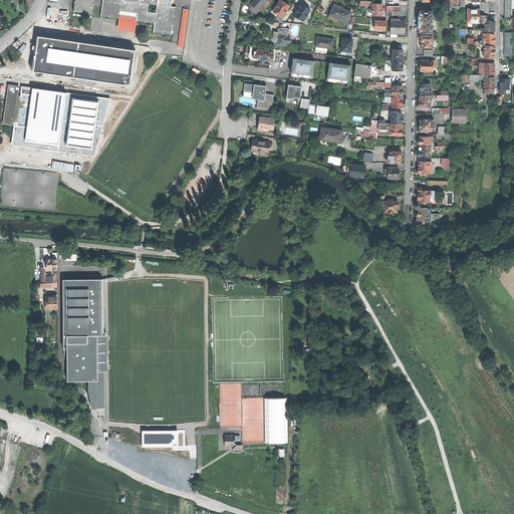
[(73,0),(72,11),(93,13),(94,0),(73,0)]
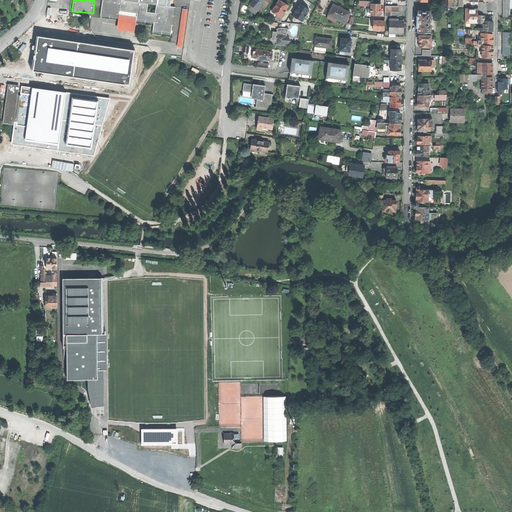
[(103,0),(101,19),(119,21),(119,14),(120,11),(138,13),(137,17),(136,24),(154,26),(153,35),(171,37),(173,24),(173,25),(176,7),(171,6),(168,6),(169,0),(103,0)]
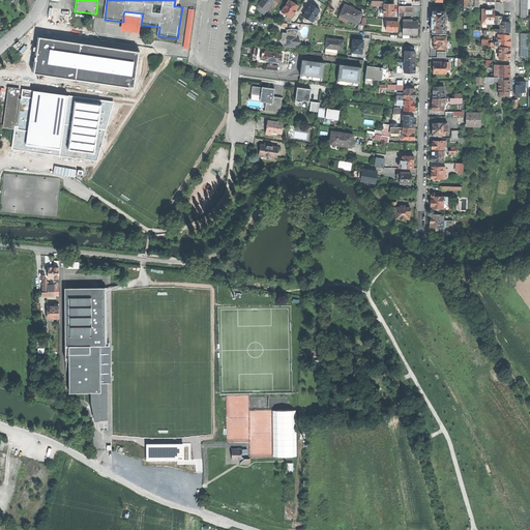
[(263,7),(267,9),(268,7),(274,0),(262,0),(259,4),(260,4),(263,7)]
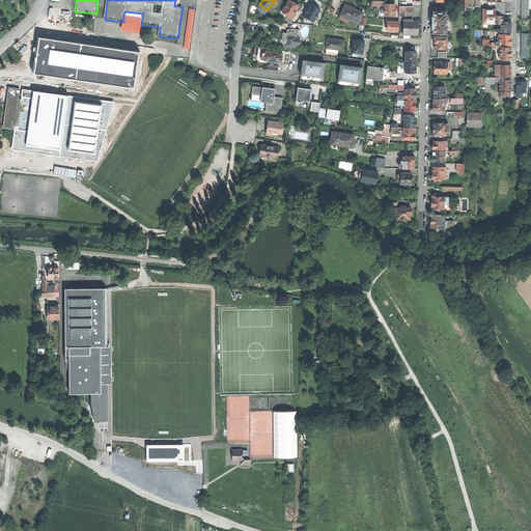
[(275,0),(269,7),(274,11),(282,0),(275,0)]
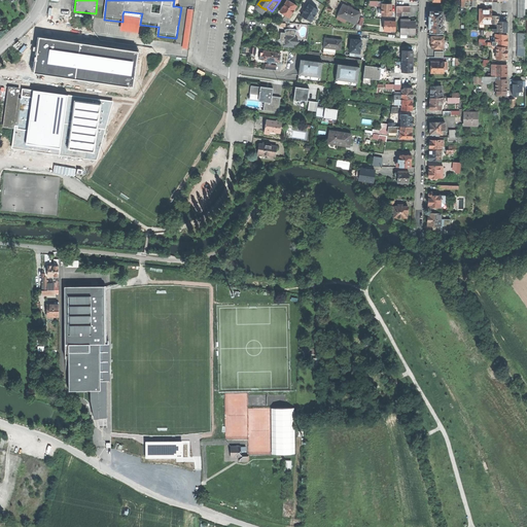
[(296,5),(287,0),(286,0),(280,11),(286,14),(289,18),(293,11),(296,5)]
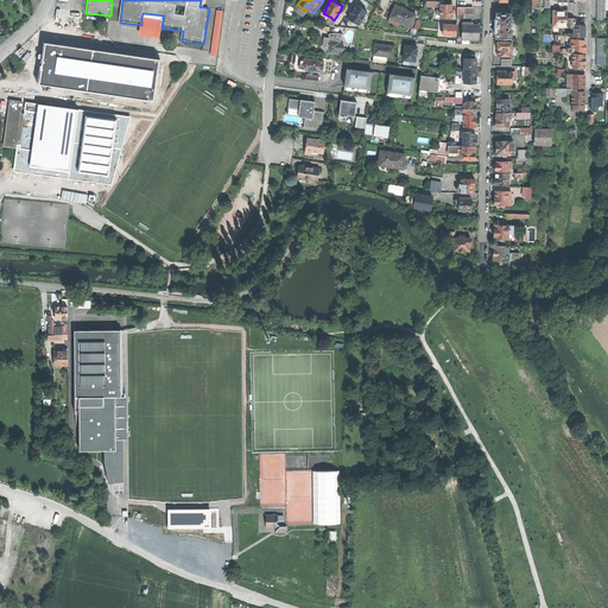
[(568,5),(568,11),(568,18),(576,19),(578,19),(578,2),(574,2),(568,2),(568,5)]
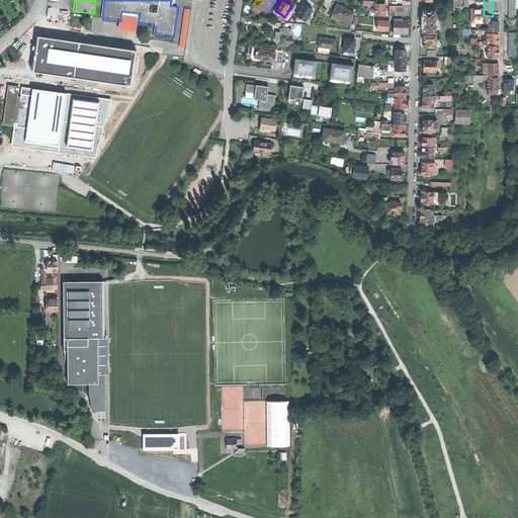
[(304,19),(306,21),(308,17),(313,9),(304,4),(299,10),(296,15),(297,15),(304,19)]
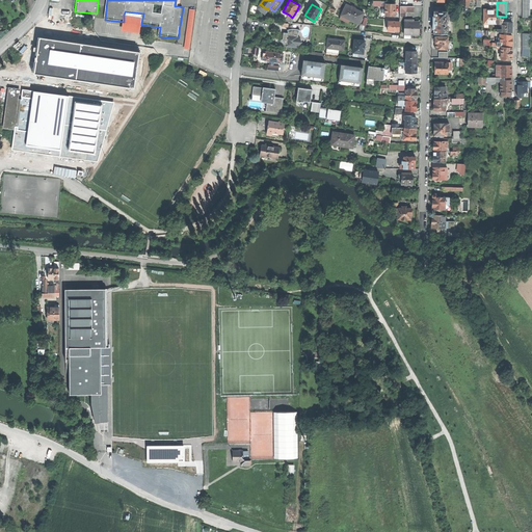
[(386,16),(395,16),(395,10),(395,4),(387,4),(386,6),(386,16)]
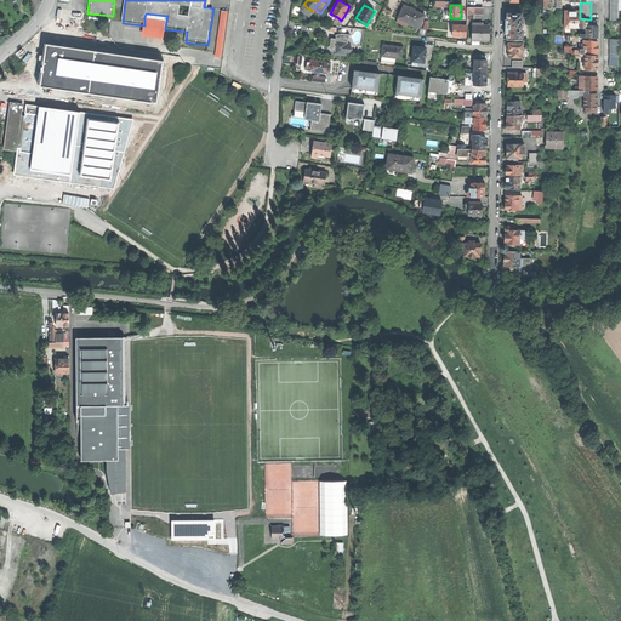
[(425,16),(405,6),(402,12),(399,18),(409,22),(419,27),(425,16)]
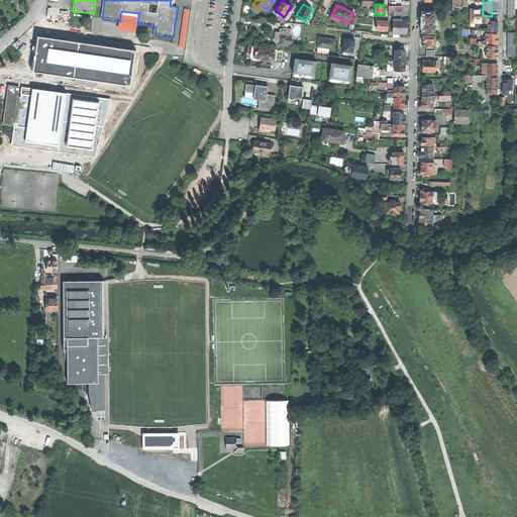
[(390,6),(389,15),(392,15),(392,11),(402,11),(402,6),(390,6)]
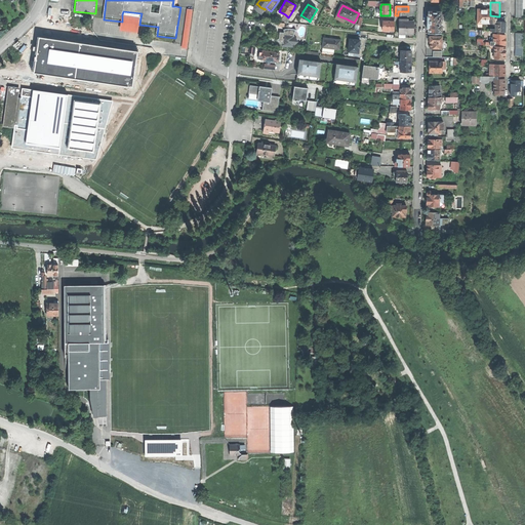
[(192,9),(188,8),(183,48),(188,48),(192,9)]
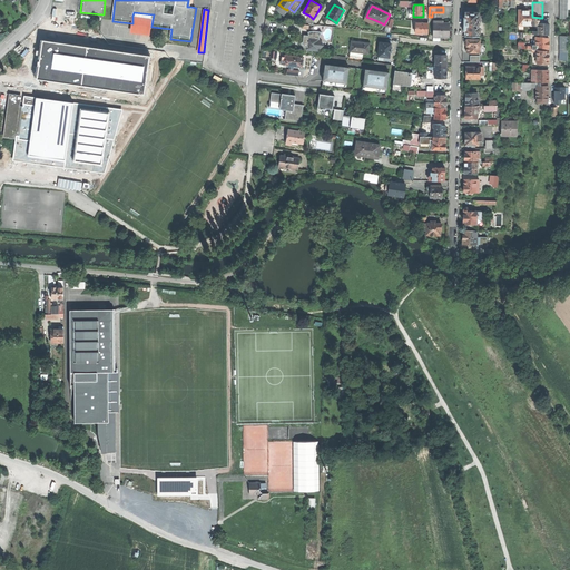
[(519,25),(532,26),(532,17),(532,10),(527,10),(520,10),(519,25)]
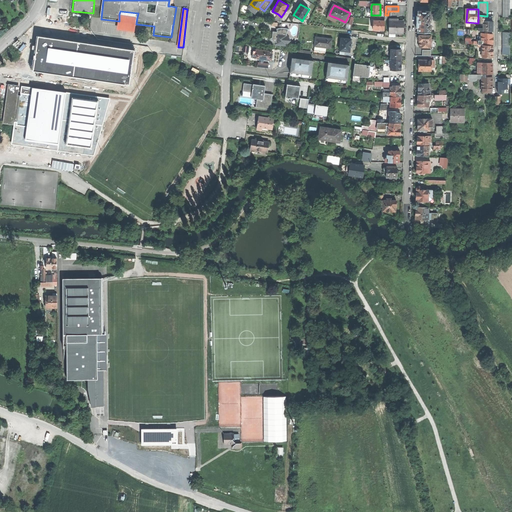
[(427,11),(419,11),(419,16),(418,16),(418,21),(418,32),(430,32),(430,30),(431,30),(431,25),(430,25),(430,19),(431,19),(431,14),(430,14),(430,11),(427,11)]
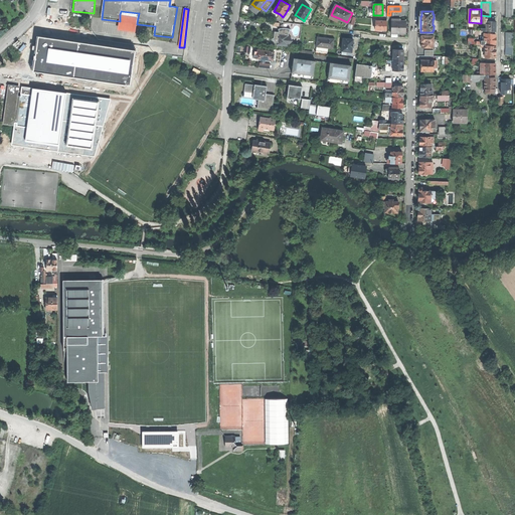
[(138,17),(120,14),(120,21),(118,30),(136,32),(137,24),(138,17)]
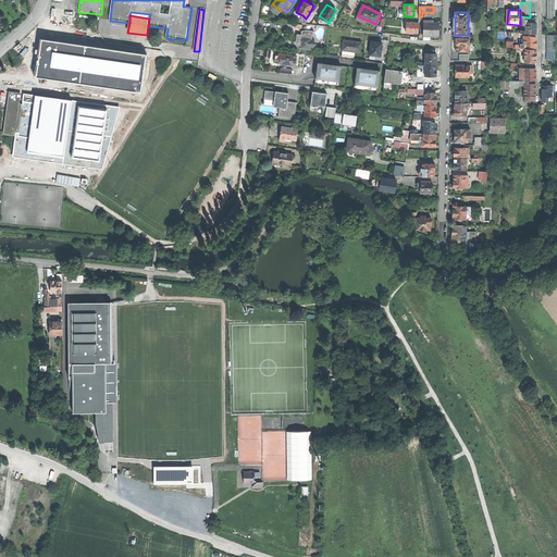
[(407,33),(419,33),(419,23),(416,23),(407,23),(407,33)]
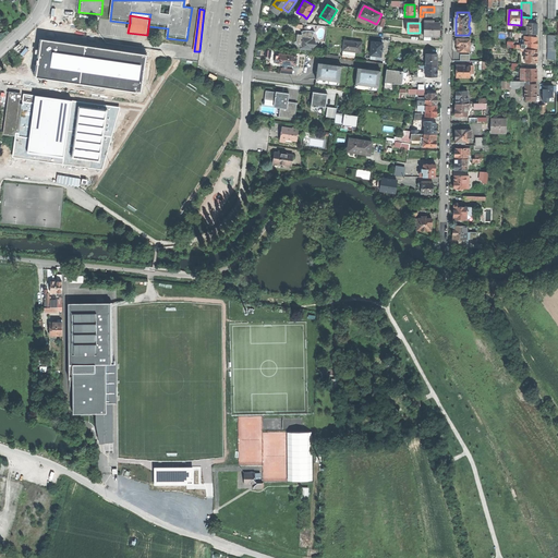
[(433,37),(440,37),(440,29),(440,23),(425,24),(425,37),(433,37)]
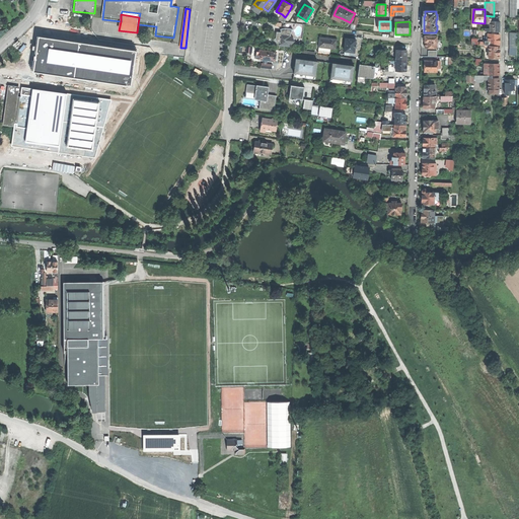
[(495,21),(490,21),(490,23),(490,24),(490,28),(490,31),(500,31),(500,26),(500,21),(495,21)]
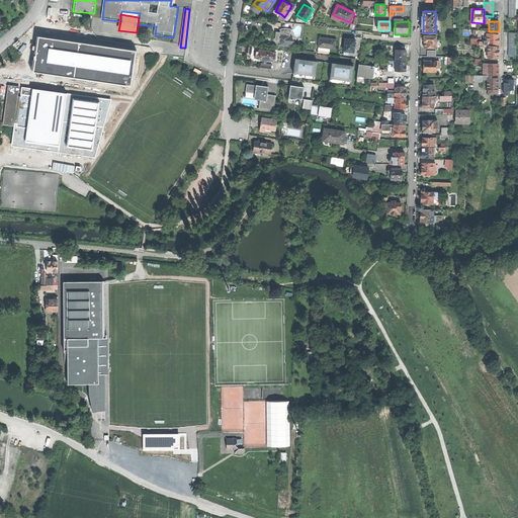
[(509,40),(508,48),(516,48),(517,32),(509,32),(509,40)]
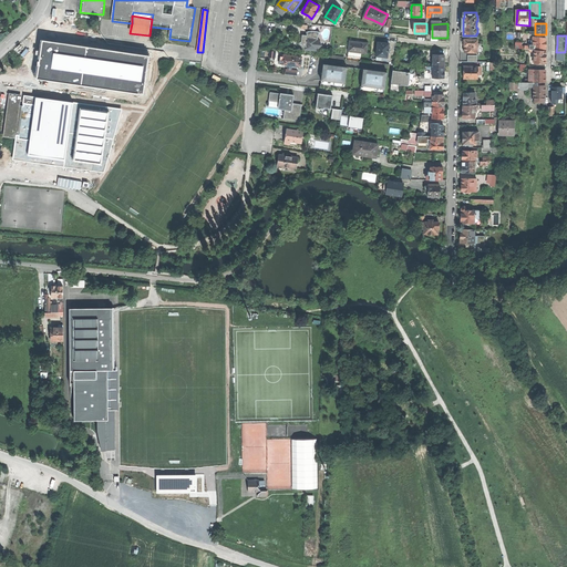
[(306,49),(317,50),(317,49),(318,40),(318,38),(309,37),(305,37),(303,39),(303,41),(307,42),(307,47),(306,49)]
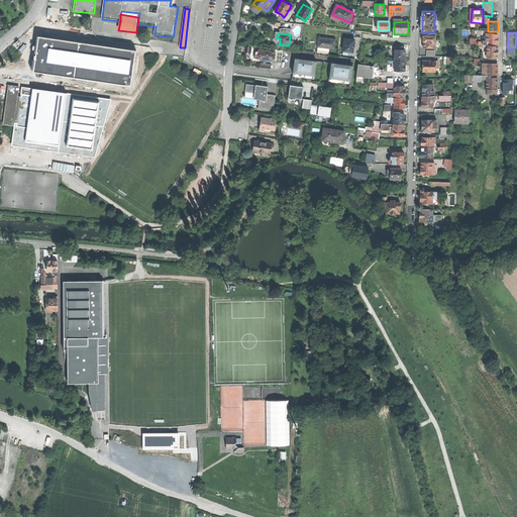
[(488,45),(498,45),(498,40),(498,34),(487,34),(487,43),(487,45),(488,45)]
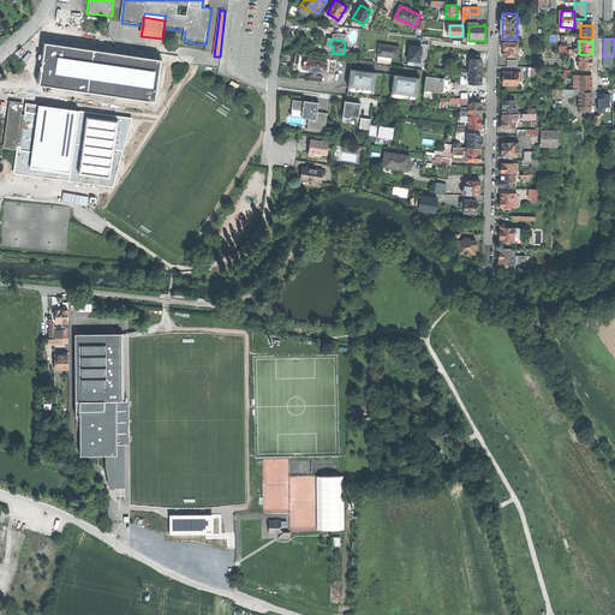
[(160,60),(46,42),(41,81),(153,97),(160,60)]
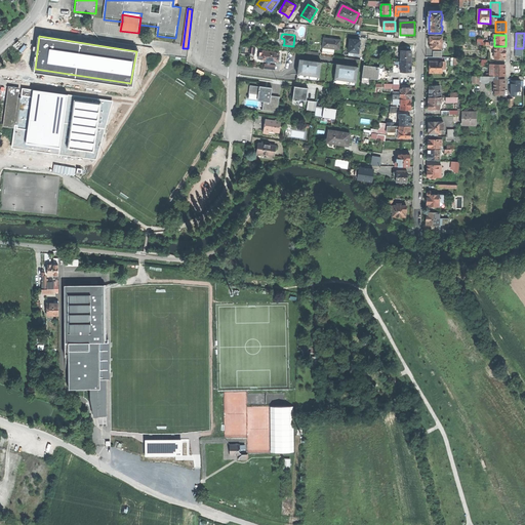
[(431,48),(442,48),(442,36),(430,36),(430,37),(429,38),(429,40),(430,41),(430,42),(431,42),(431,45),(431,48)]
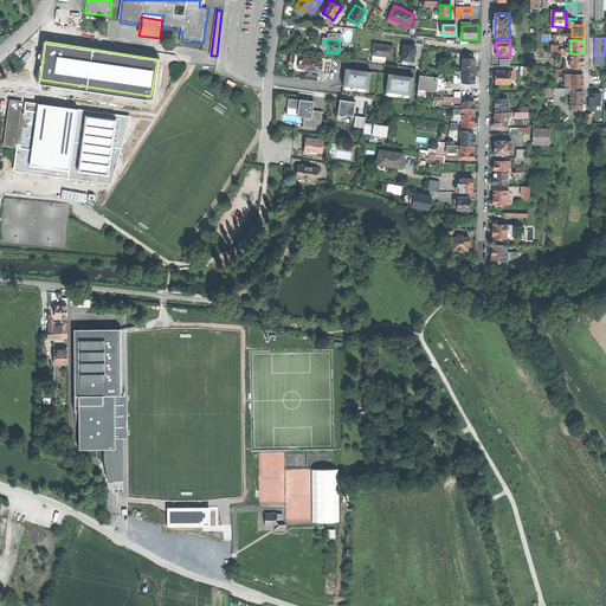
[(381,45),(374,44),(373,55),(385,56),(387,45),(381,45)]
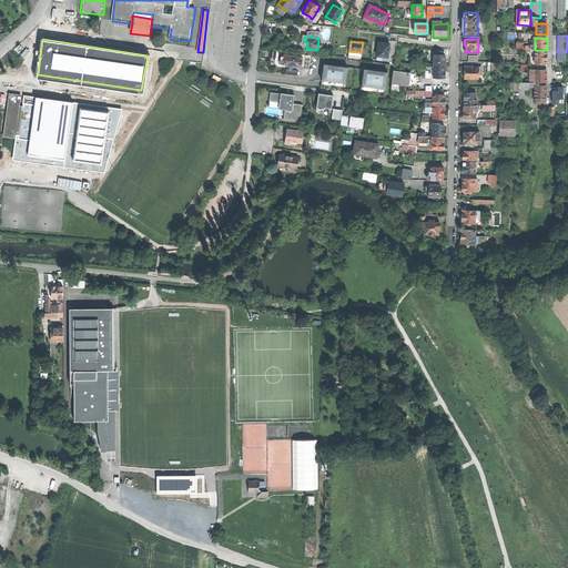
[(377,56),(389,58),(391,42),(378,41),(377,56)]
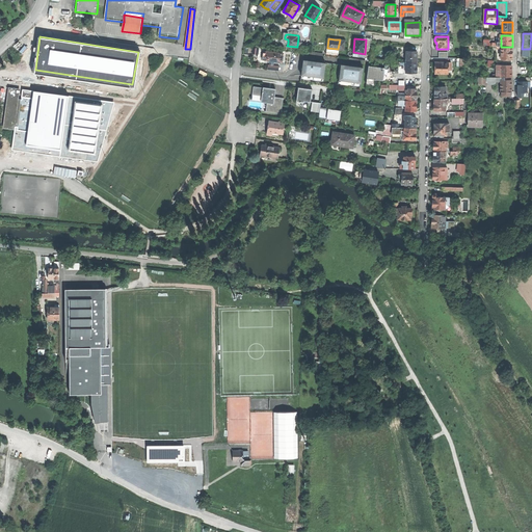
[(512,53),(512,47),(502,47),(502,49),(502,59),(511,59),(512,53)]
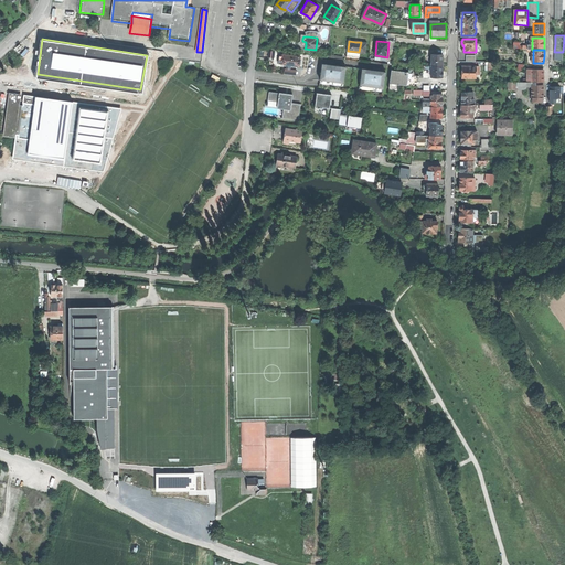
[(359,61),(359,52),(348,51),(347,60),(359,61)]
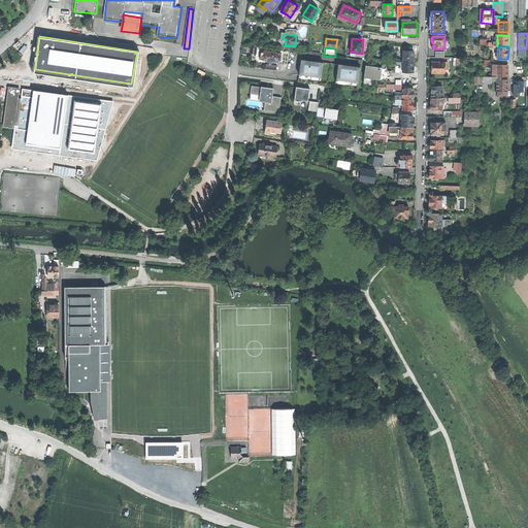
[(265,54),(264,60),(281,62),(282,53),(265,51),(265,54)]
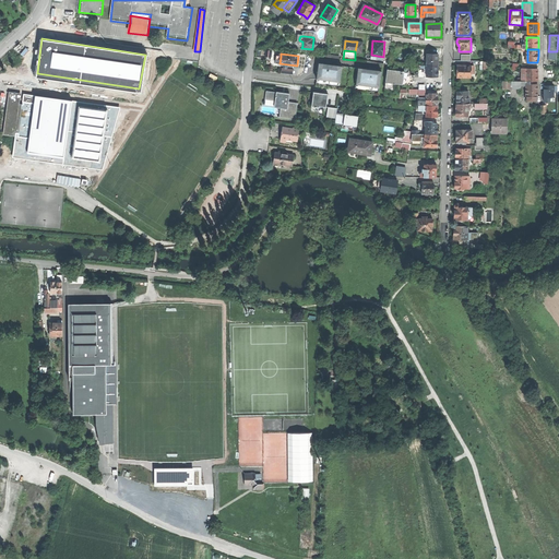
[(427,54),(427,64),(438,66),(438,60),(439,60),(439,58),(439,56),(439,54),(435,54),(429,54),(427,54)]
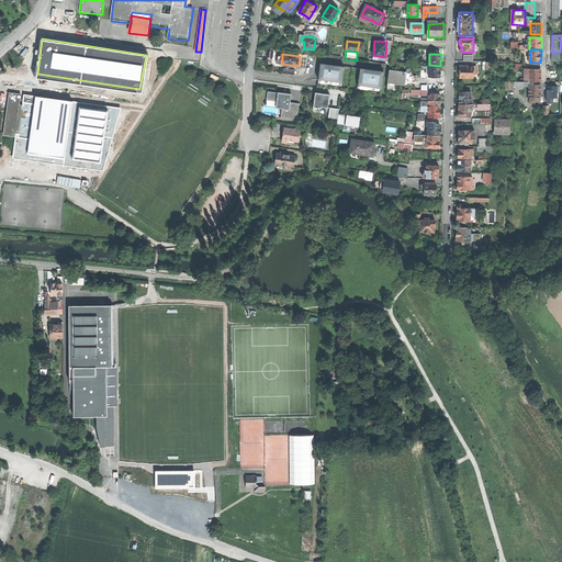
[(317,87),(349,91),(352,67),(334,65),(327,64),(321,63),(317,87)]
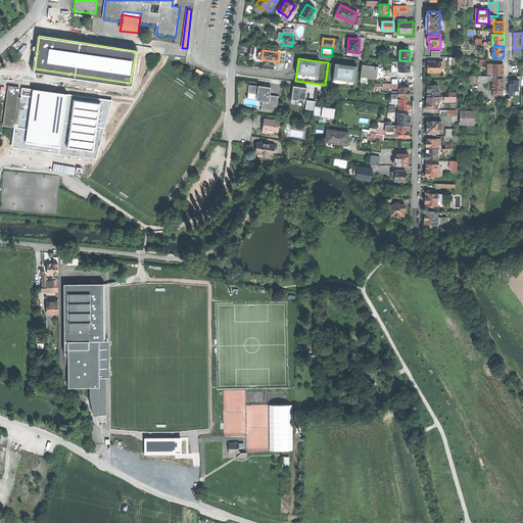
[(428,73),(440,73),(441,68),(443,68),(443,61),(436,61),(436,59),(433,59),(432,61),(431,61),(431,60),(428,60),(428,64),(428,67),(428,73)]
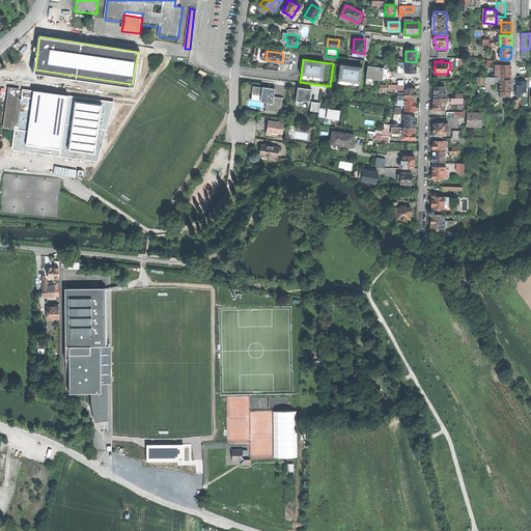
[(406,65),(406,72),(416,73),(416,71),(417,71),(417,70),(417,67),(416,67),(416,62),(406,61),(406,65)]
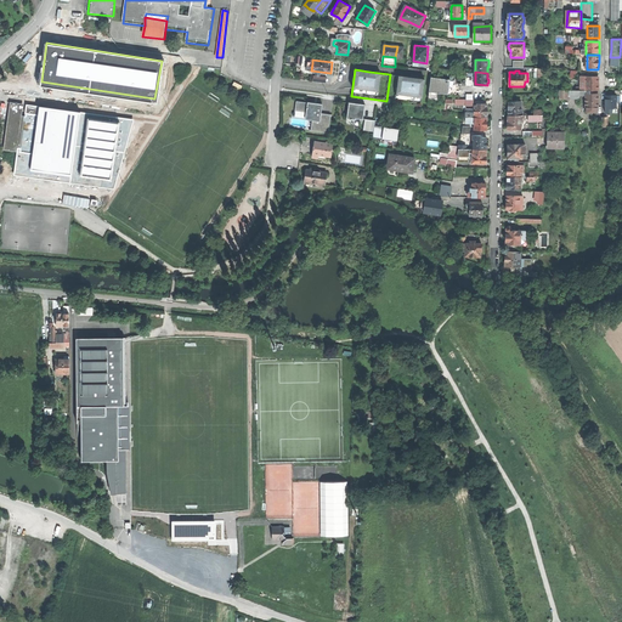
[(399,75),(390,74),(386,101),(420,106),(424,78),(417,77),(411,77),(399,74),(399,75)]
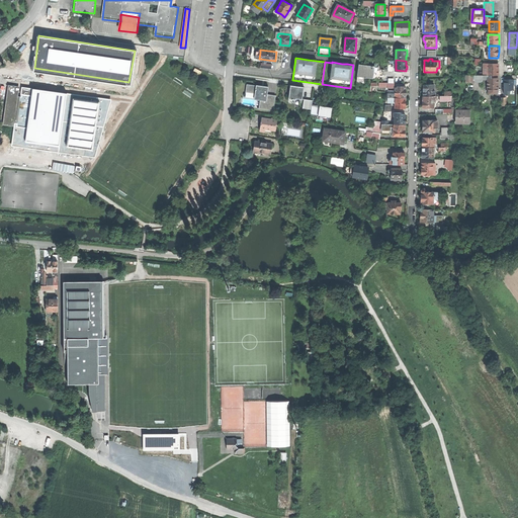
[(374,62),(374,66),(373,77),(379,78),(379,75),(383,75),(384,73),(384,69),(383,69),(381,68),(380,65),(379,65),(378,63),(374,62)]
